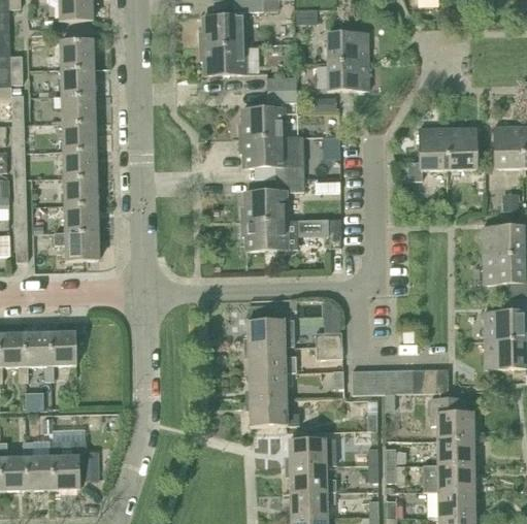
[(0,10),(8,10),(8,9),(8,0),(0,0),(0,10)]
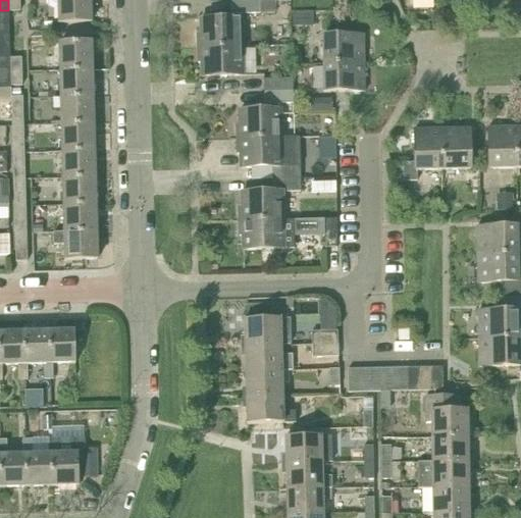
[(8,0),(8,9),(19,9),(18,0),(8,0)]
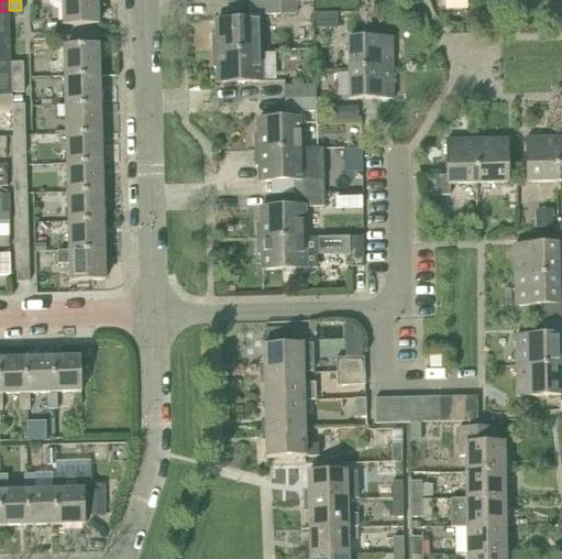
[(63,0),(65,22),(100,21),(98,0),(63,0)]
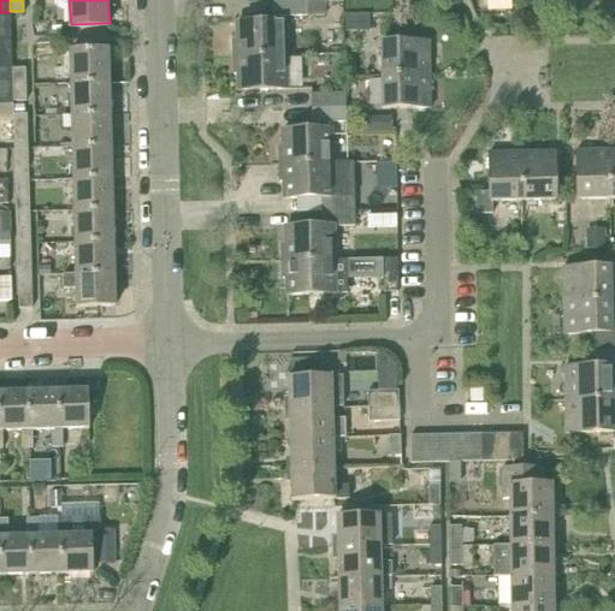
[(308,12),(307,0),(273,0),(275,13),(308,12)]
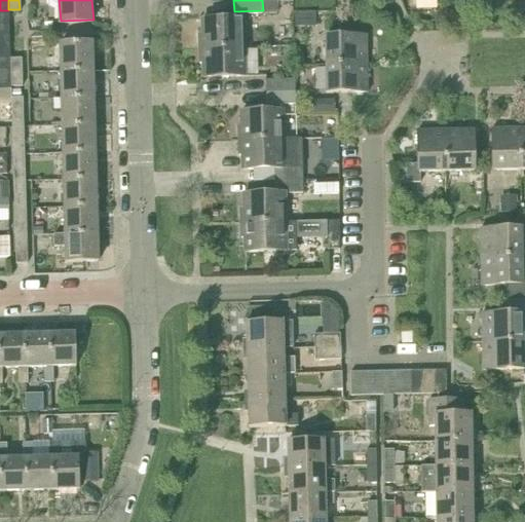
[(316,24),(315,8),(295,9),(295,25),(316,24)]
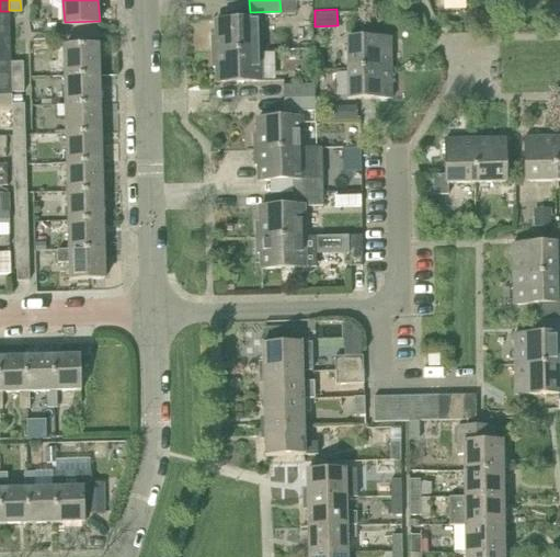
[(0,11),(0,22),(9,23),(9,11),(0,11)]
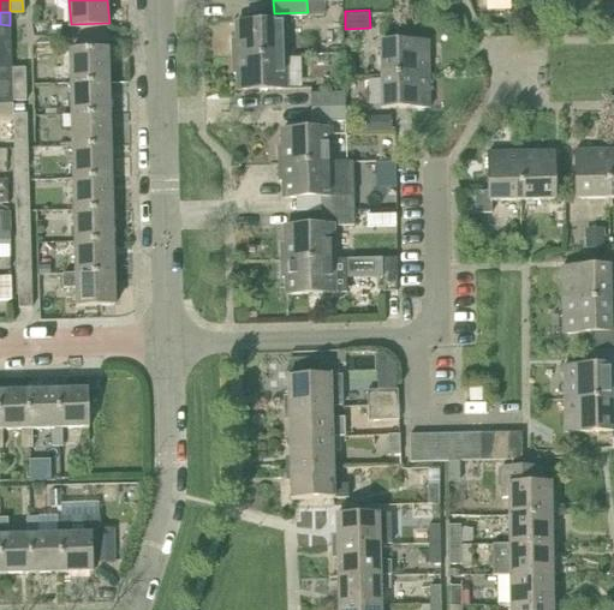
[(233,36),(234,54),(286,52),(286,18),(237,19),(238,36),(233,36)]
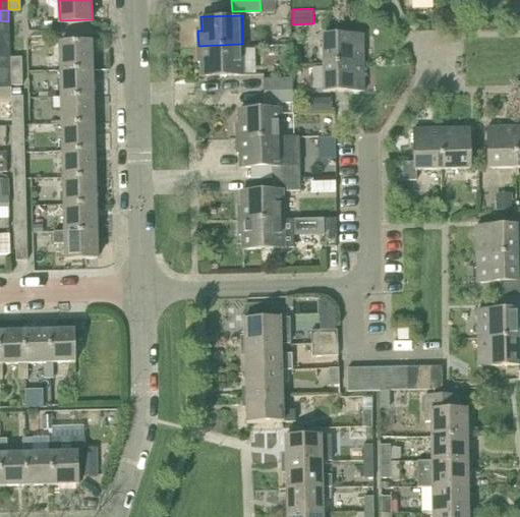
[(0,20),(0,32),(9,32),(8,21),(0,20)]
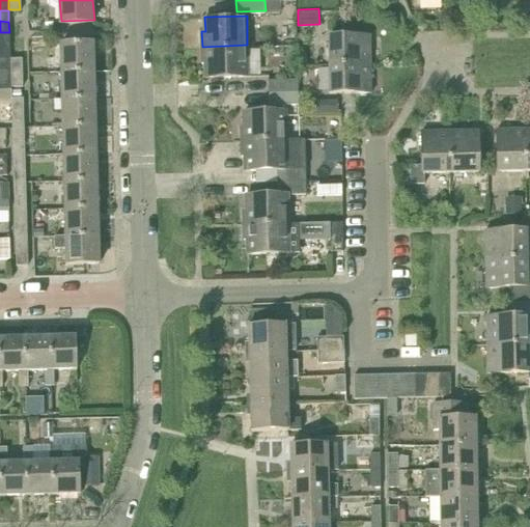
[(0,32),(0,44),(9,44),(9,32),(0,32)]
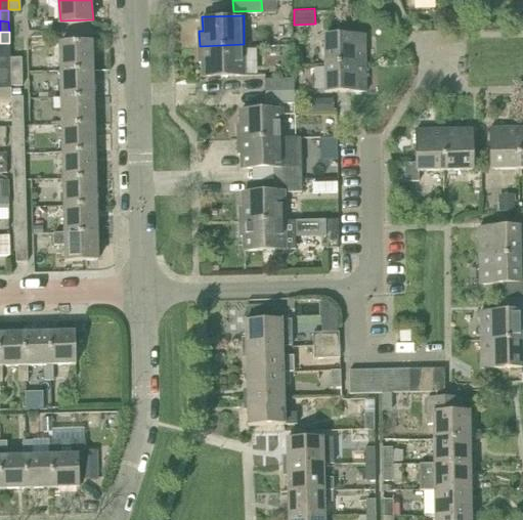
[(324,34),(325,61),(367,61),(366,33),(324,34)]
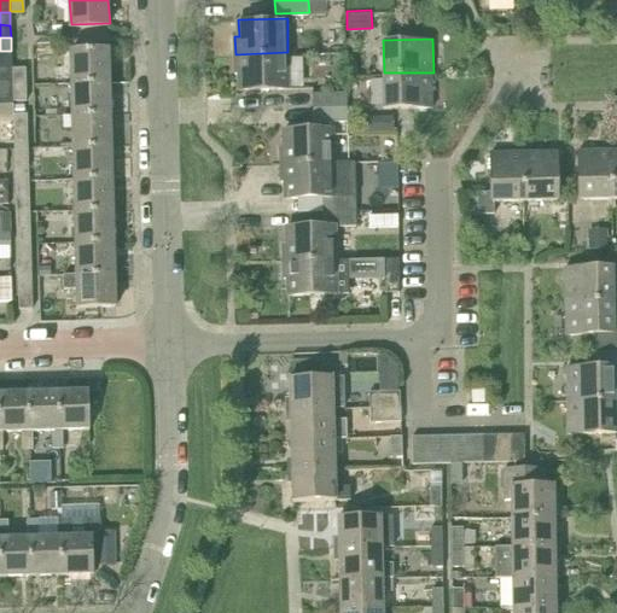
[(71,50),(73,81),(111,80),(110,48),(71,50)]
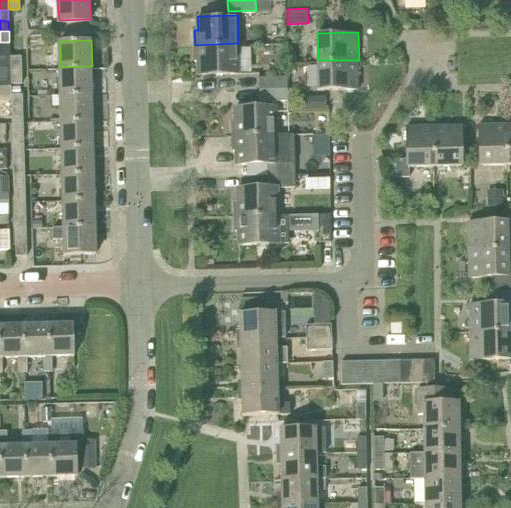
[(0,42),(0,52),(9,53),(9,42),(0,42)]
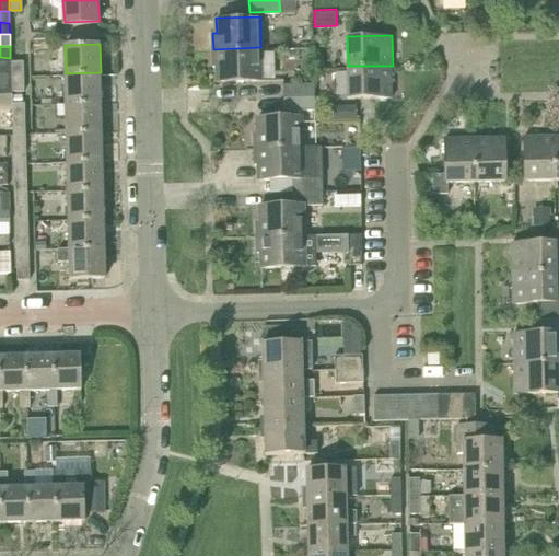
[(271,49),(260,49),(260,47),(213,49),(213,65),(217,64),(218,80),(261,78),(261,77),(272,77),(271,49)]
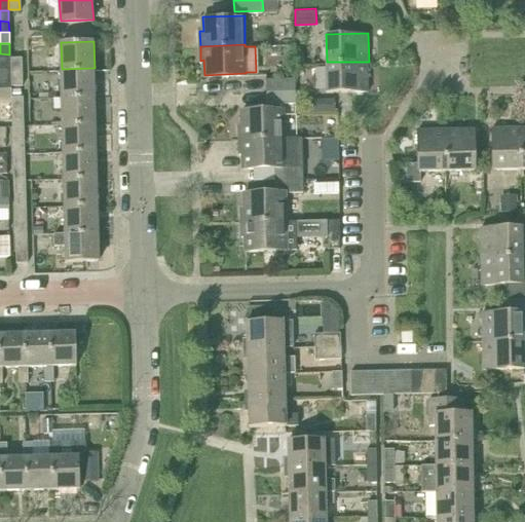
[(0,65),(10,65),(10,57),(9,54),(0,53),(0,65)]
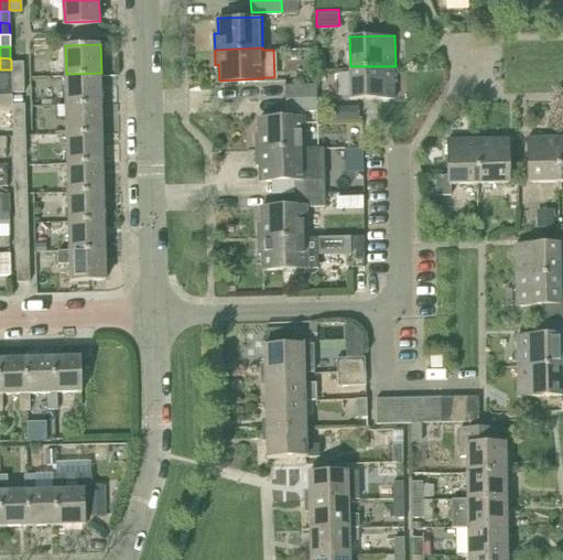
[(11,61),(11,70),(11,75),(23,75),(23,61),(11,61)]
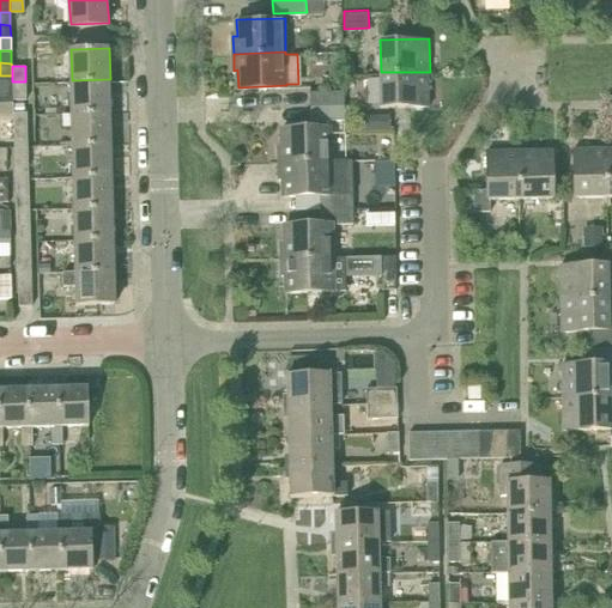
[(430,72),(381,72),(381,104),(430,104),(430,72)]
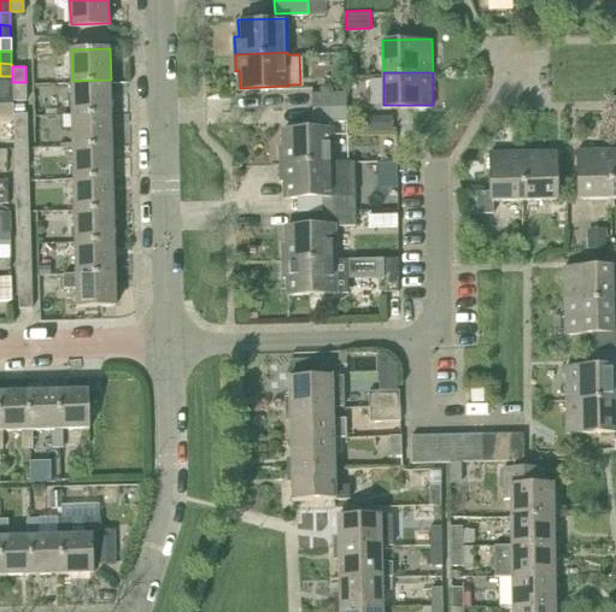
[(0,76),(0,101),(13,101),(12,99),(12,82),(12,76),(0,76)]
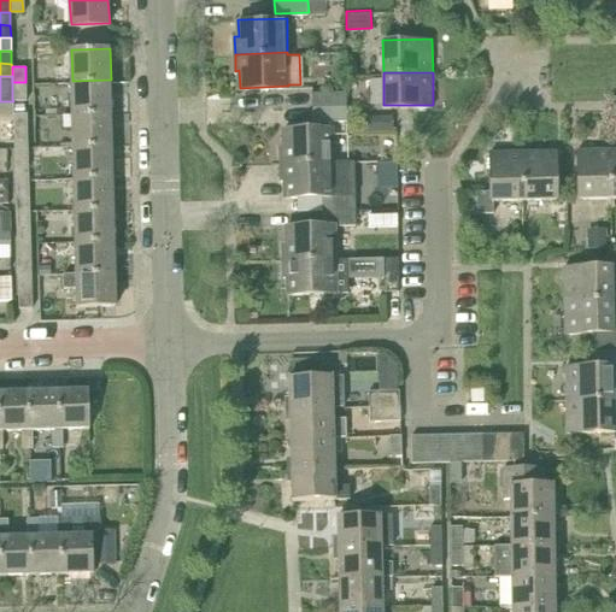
[(111,80),(72,81),(74,112),(111,111),(111,80)]
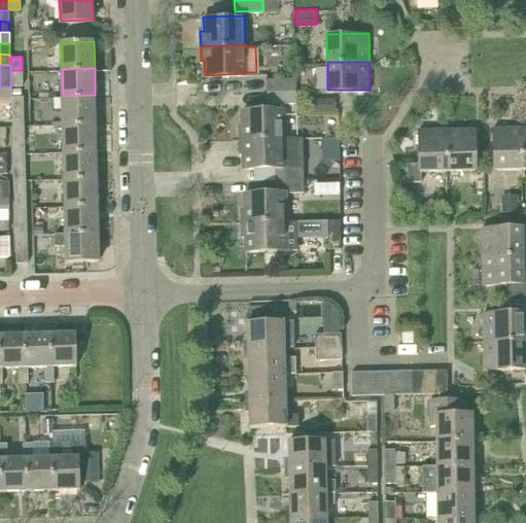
[(22,83),(22,70),(10,70),(10,84),(22,83)]
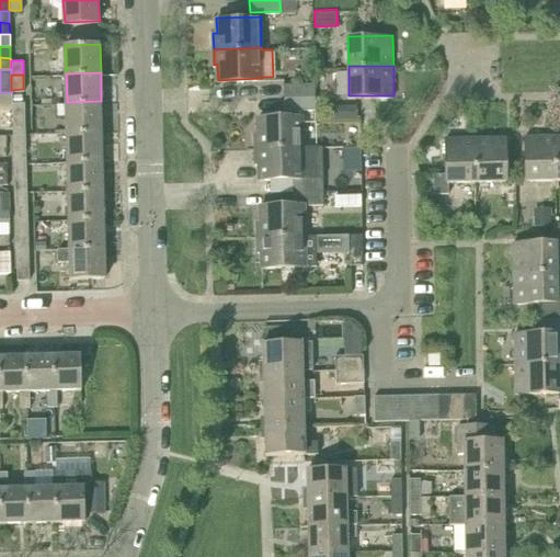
[(285,82),(285,95),(316,94),(316,81),(285,82)]
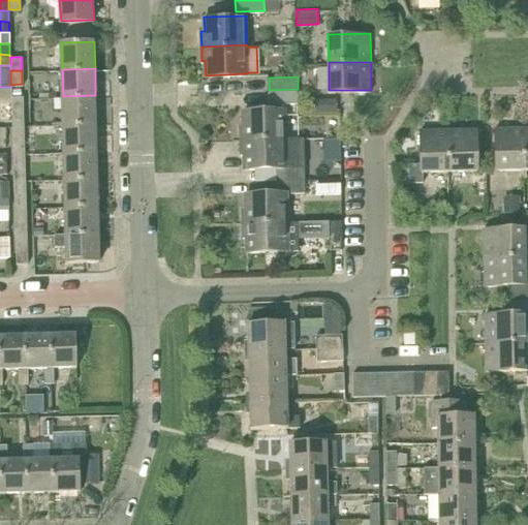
[(298,89),(269,90),(269,102),(298,101),(298,89)]
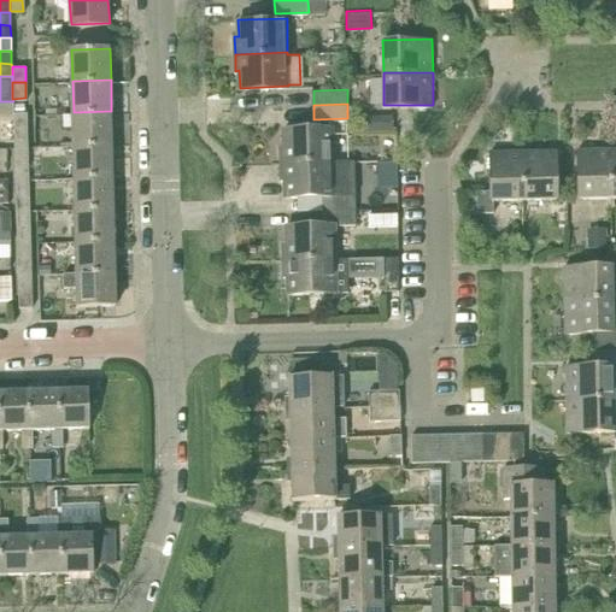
[(74,112),(74,145),(112,143),(111,111),(74,112)]
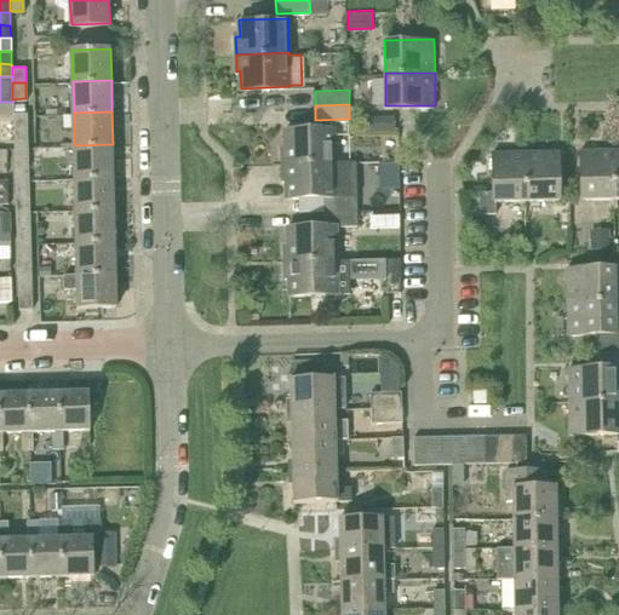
[(12,114),(13,130),(27,130),(27,114),(12,114)]
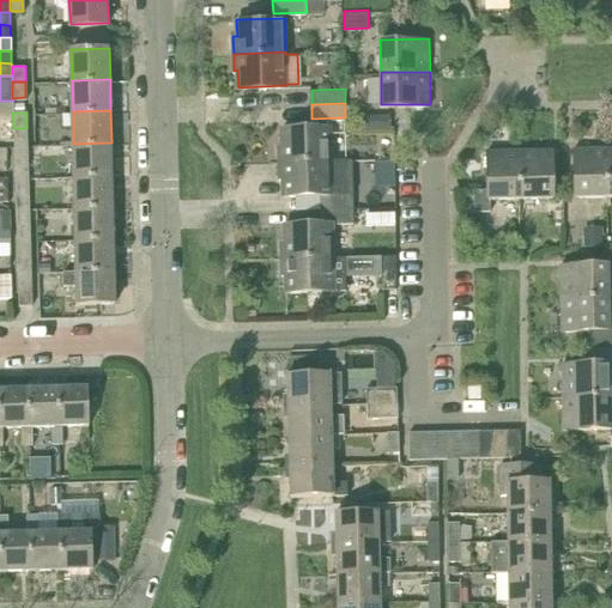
[(367,116),(368,129),(379,128),(377,116),(367,116)]
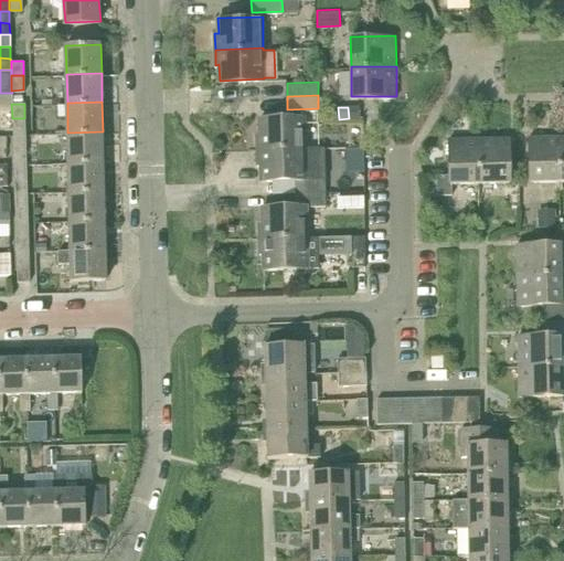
[(257,133),(257,148),(306,147),(305,115),(261,117),(261,133),(257,133)]
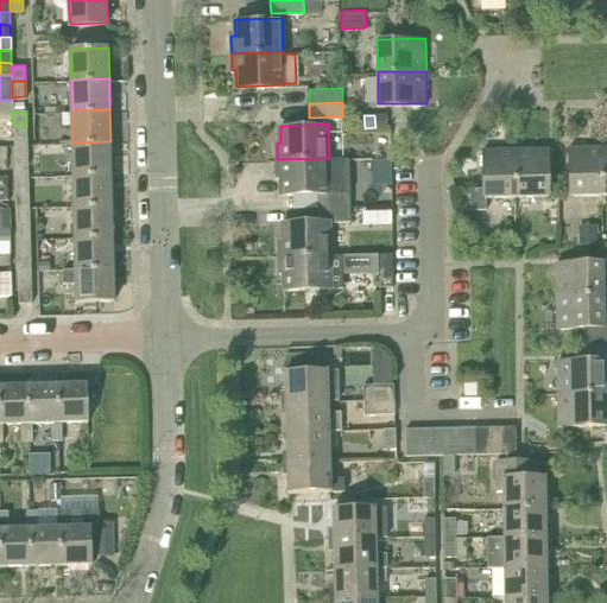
[(13,127),(13,144),(26,144),(26,127),(13,127)]
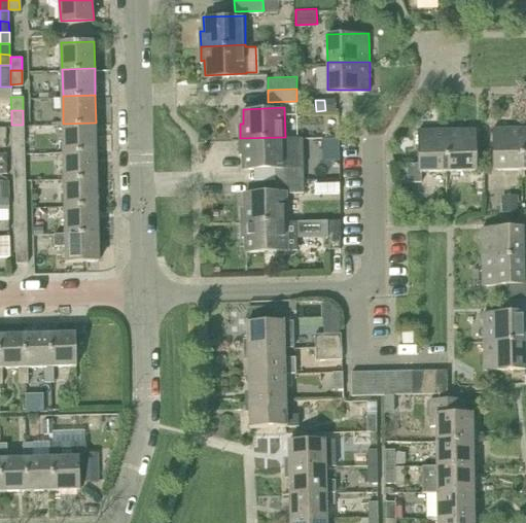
[(63,124),(64,150),(97,149),(96,123),(63,124)]
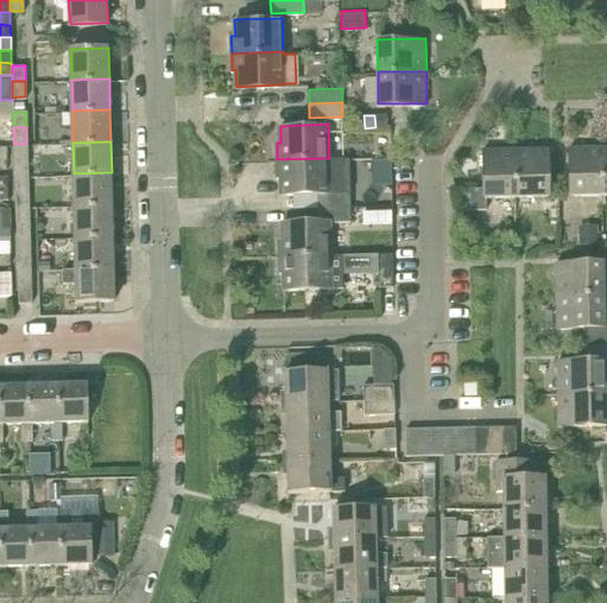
[(13,144),(14,159),(27,159),(26,144),(13,144)]
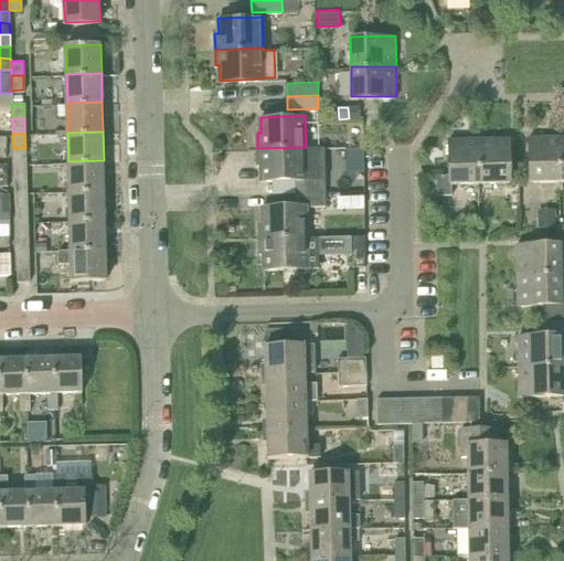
[(561,180),(560,135),(530,135),(531,180),(561,180)]
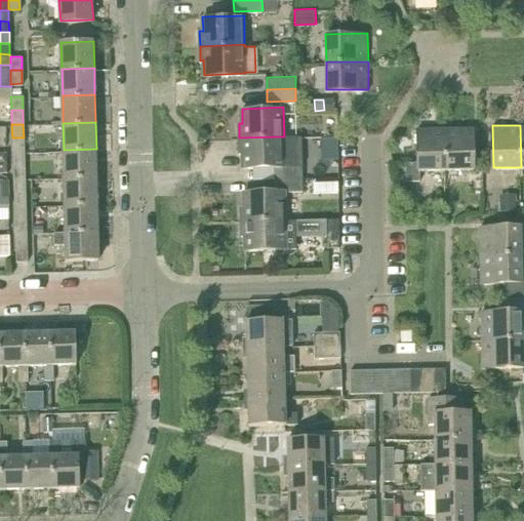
[(420,179),(420,169),(446,168),(445,126),(417,127),(418,161),(406,161),(406,179),(420,179)]
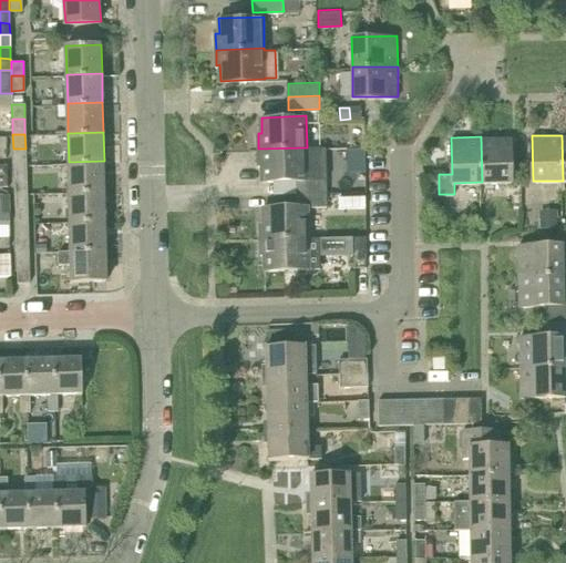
[(511,136),(481,136),(482,182),(512,182),(511,136)]
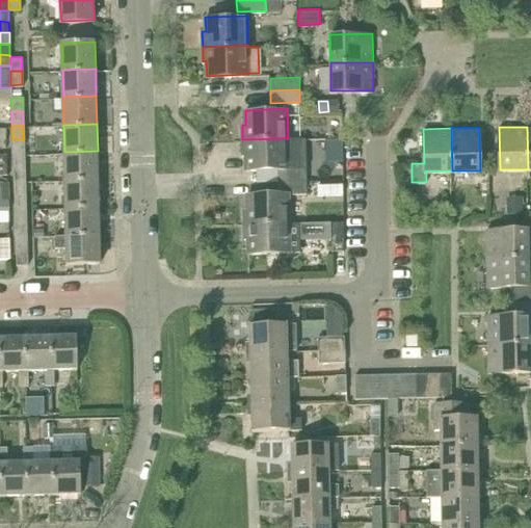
[(279,167),(279,180),(308,179),(308,166),(289,166),(288,138),(242,139),(243,154),(246,154),(246,168),(279,167)]
